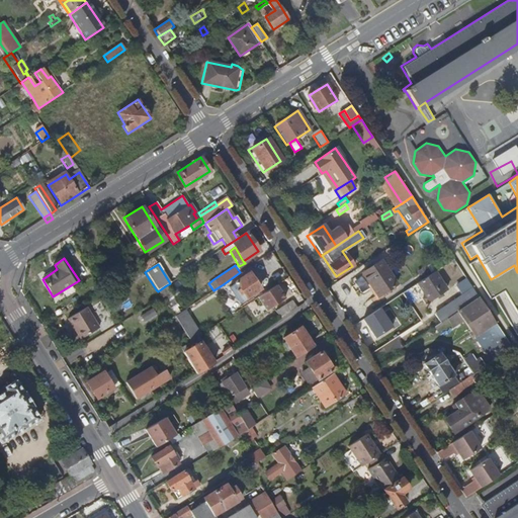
[(389,289),(373,266),(356,277),(371,300),(389,289)]
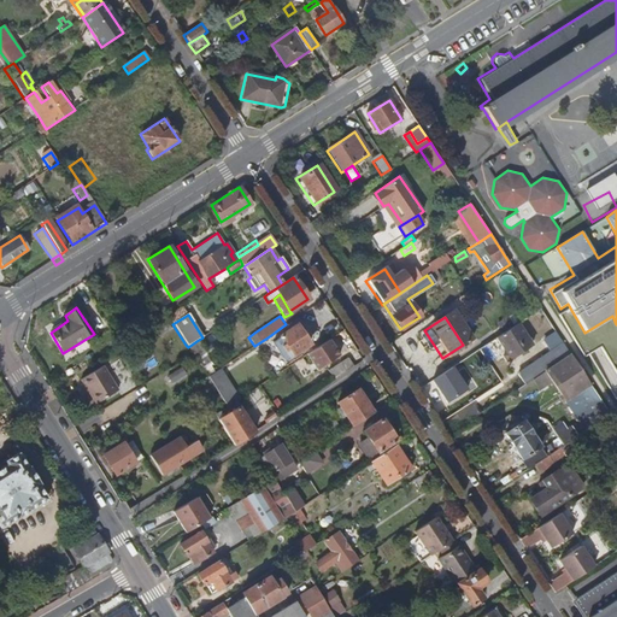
[(171,328),(166,321),(151,330),(156,339),(171,328)]
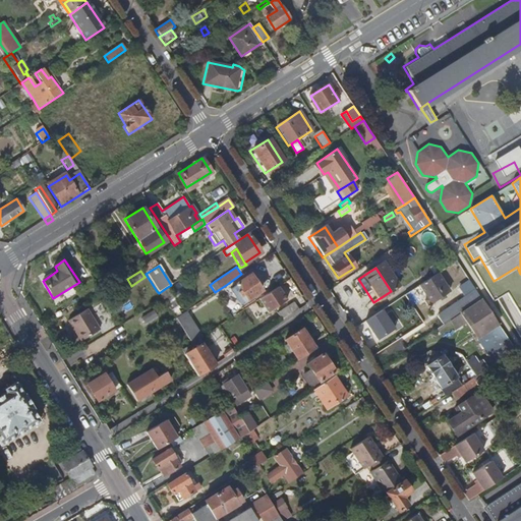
[(422,283),(419,285),(427,297),(423,300),(426,303),(447,290),(436,274),(422,283)]
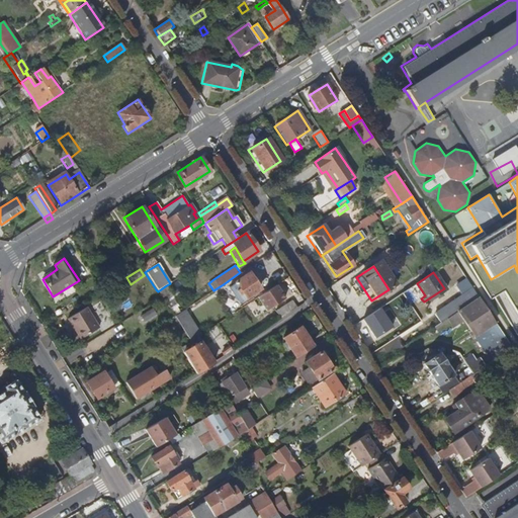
[(260,289),(250,273),(236,281),(241,288),(237,290),(244,299),(260,289)]
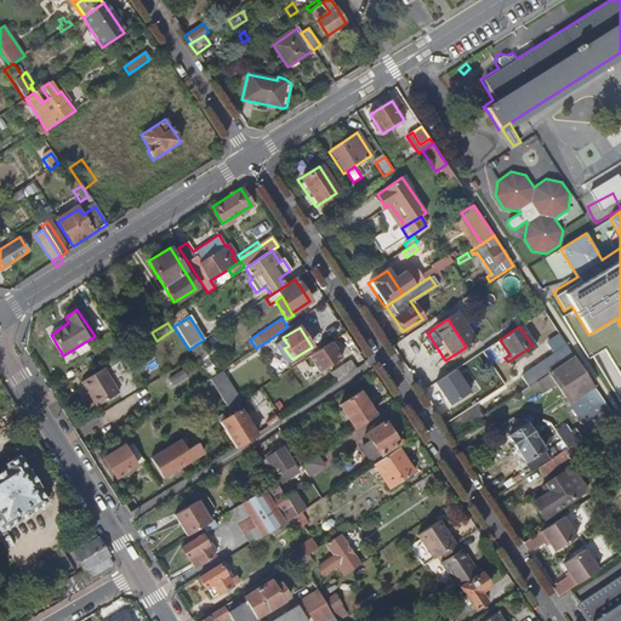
[(503,337),(497,330),(482,340),(488,348),(500,340),(503,337)]
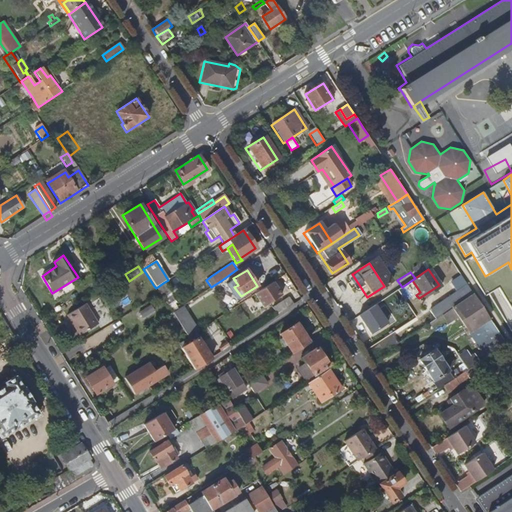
[(282,296),(272,282),(254,295),(263,309),(282,296)]
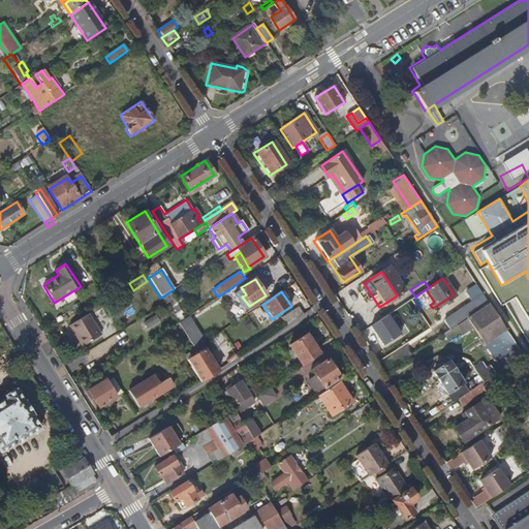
[(161,298),(164,304),(167,308),(175,303),(168,292),(161,298)]
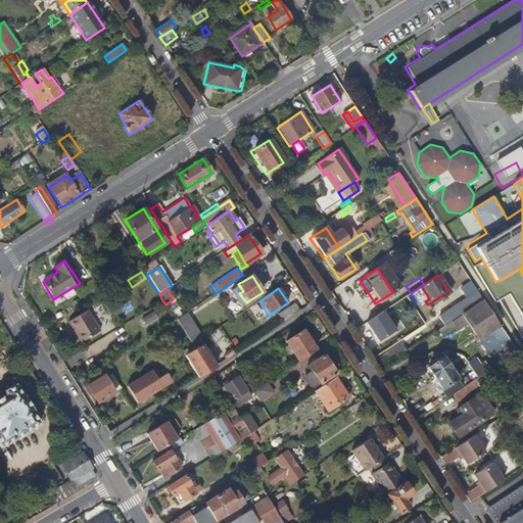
[(159,294),(157,292),(150,298),(154,304),(162,300),(159,294)]
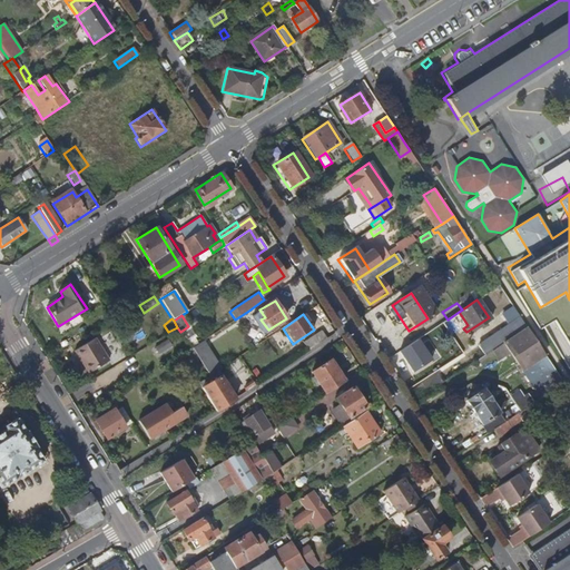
[(188,326),(180,332),(187,342),(192,349),(198,344),(194,337),(195,336),(188,326)]
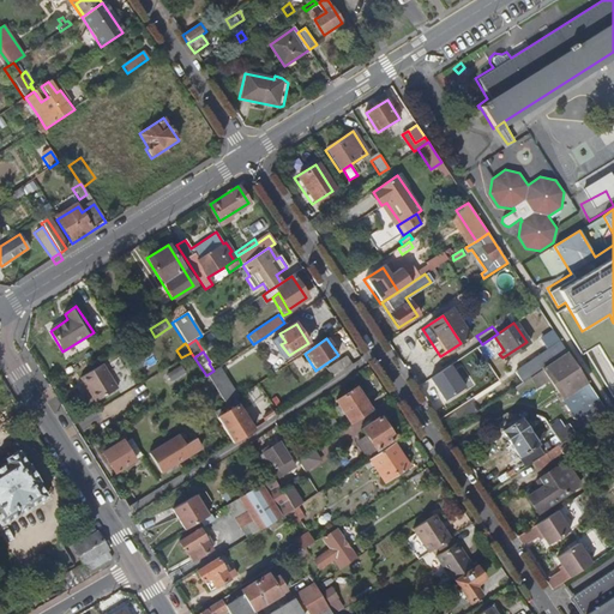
[(570,392),(587,380),(567,353),(551,363),(535,374),(521,384),(511,390),(513,393),(531,381),(537,389),(549,381),(553,386),(561,398),(570,392)]
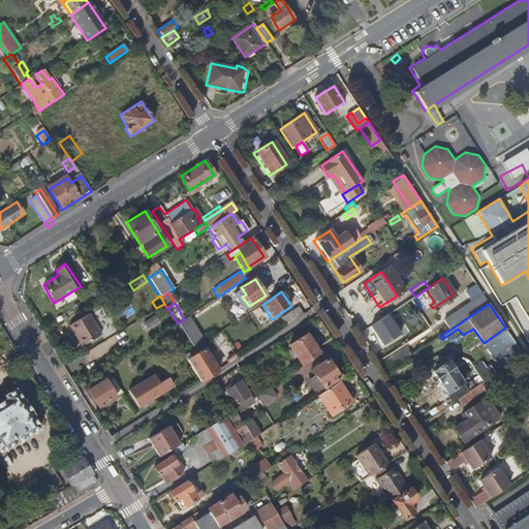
[(285,327),(304,314),(299,307),(281,318),(285,327)]
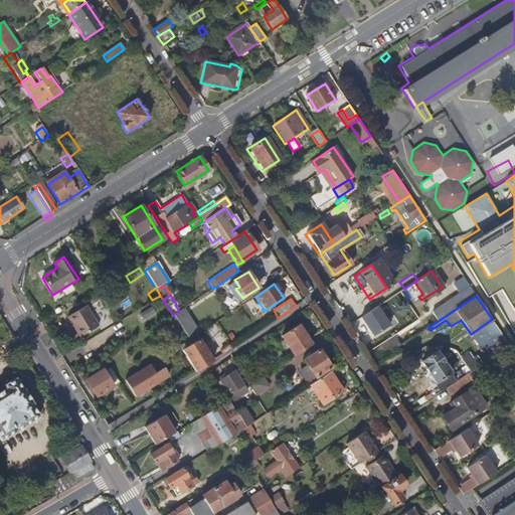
[(79,338),(99,327),(86,306),(66,317),(79,338)]
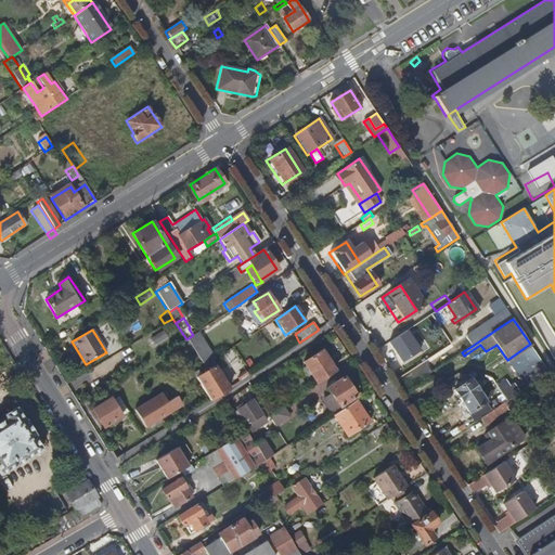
[(168,336),(163,330),(150,338),(154,345),(168,336)]
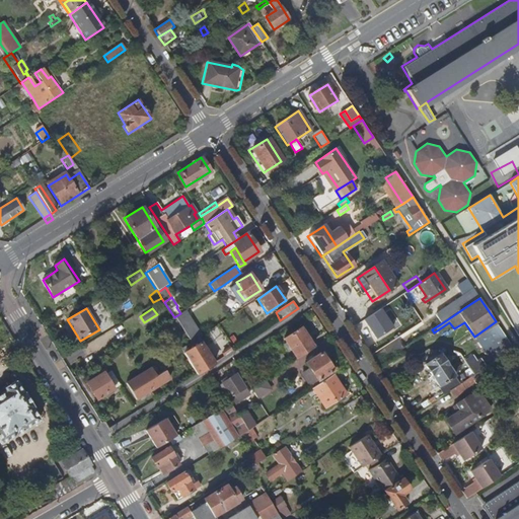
[(391,328),(379,309),(362,320),(375,340),(391,328)]
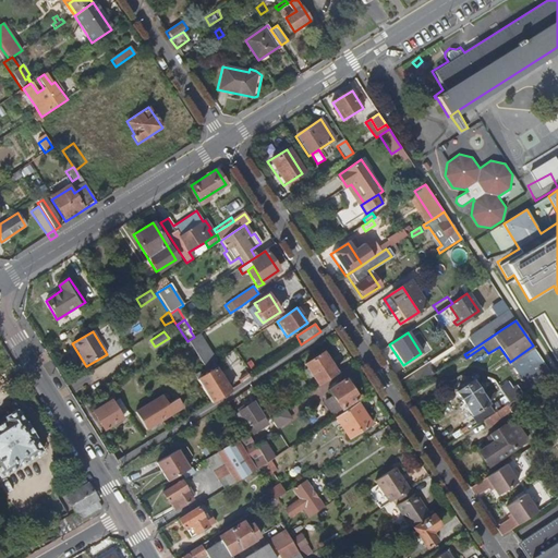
[(469,343),(473,349),(486,340),(483,334),(469,343)]
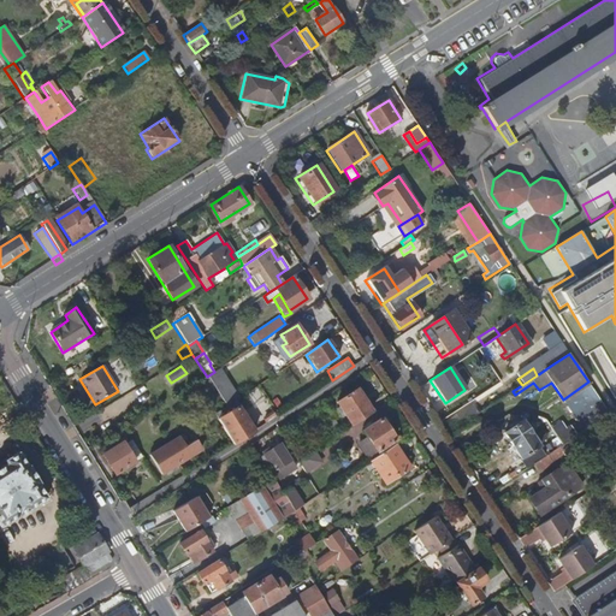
[(214,372),(207,377),(226,407),(236,400),(217,369),(214,372)]
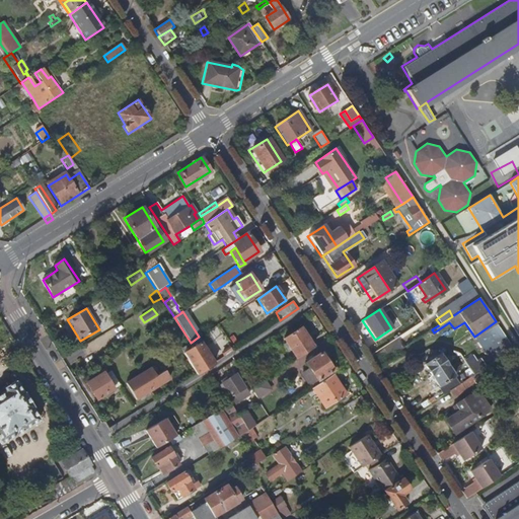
[(502,349),(510,344),(496,321),(482,331),(492,347),(498,344),(502,349)]
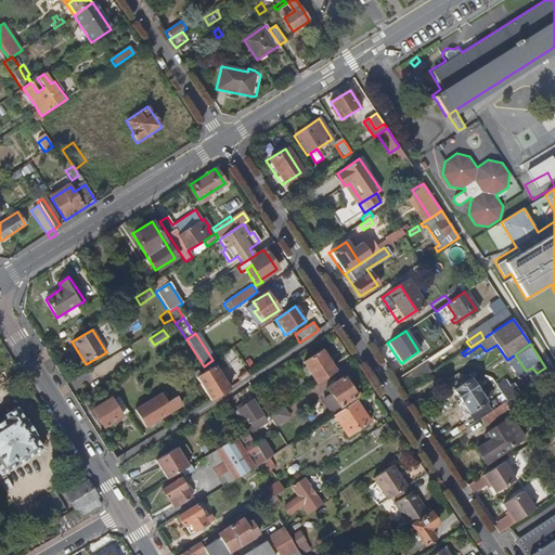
[(229,368),(242,360),(234,347),(221,355),(229,368)]
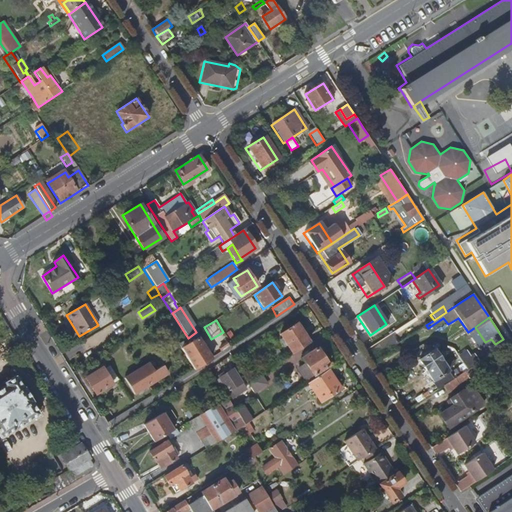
[(293,354),(309,343),(296,323),(280,334),(282,337),(280,339),(286,349),(288,347),(293,354)]
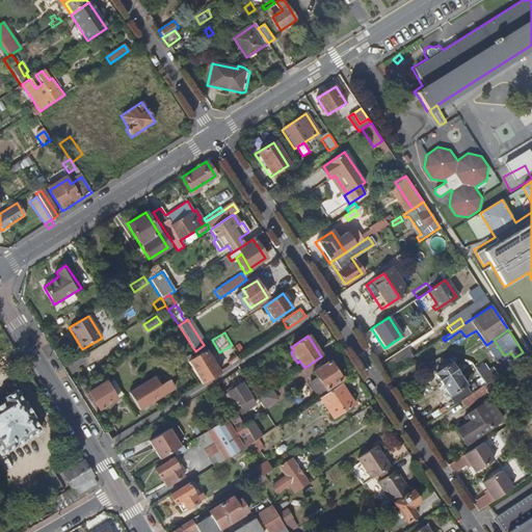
[(504,355),(494,340),(486,345),(486,346),(500,366),(493,371),(497,377),(498,376),(495,372),(503,366),(506,370),(526,357),(523,352),(514,357),(510,352),(504,355)]
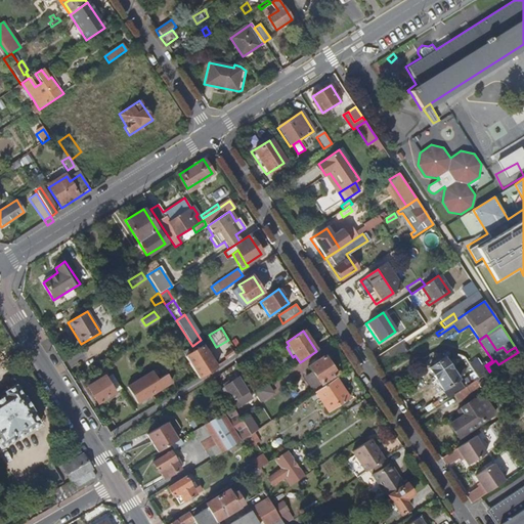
[(387,354),(391,362),(405,353),(400,346),(387,354)]
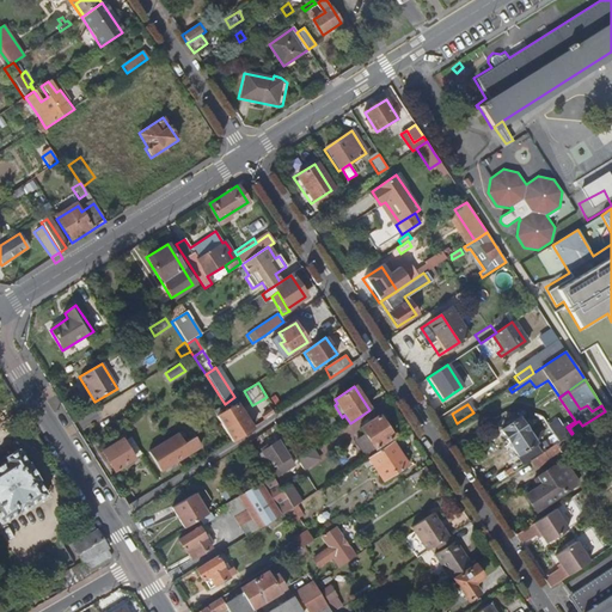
[(216,417),(231,442),(252,428),(248,422),(246,423),(234,405),(216,417)]
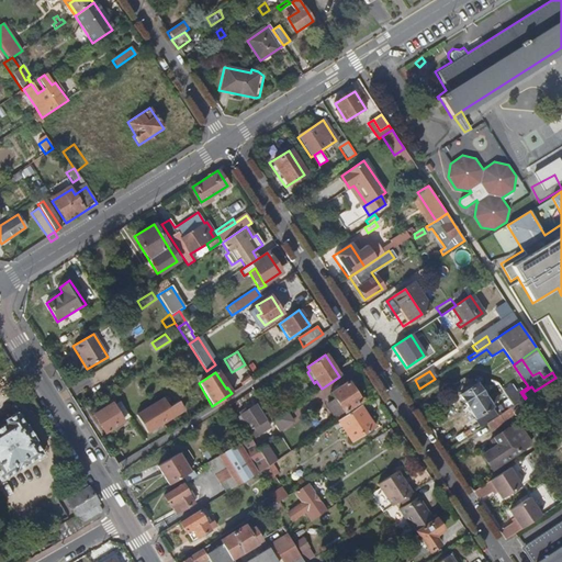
[(403,388),(408,396),(419,389),(415,380),(403,388)]
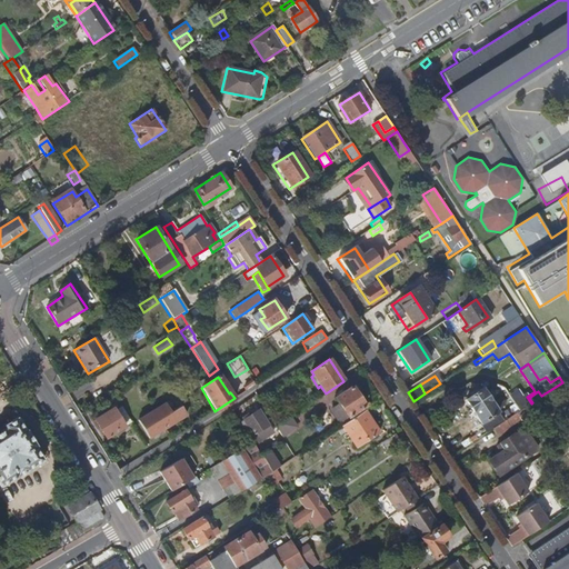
[(365,406),(352,387),(333,399),(347,418),(365,406)]
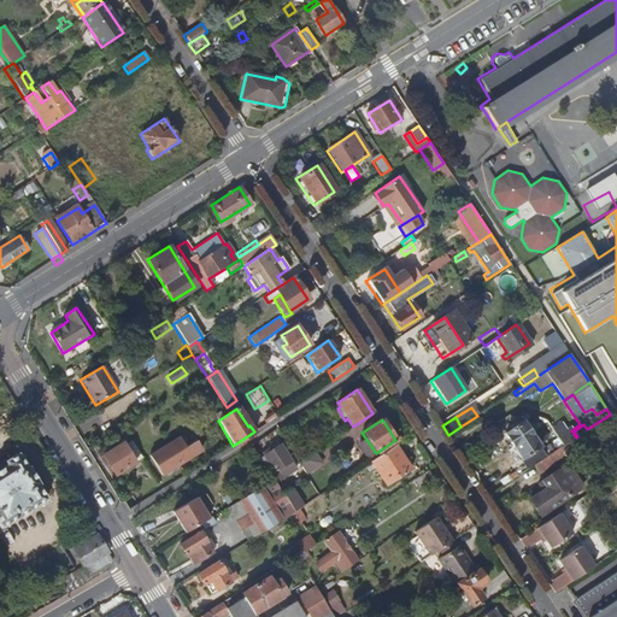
[(501,433),(527,470),(534,465),(545,458),(529,434),(532,432),(524,421),(522,423),(519,421),(501,433)]
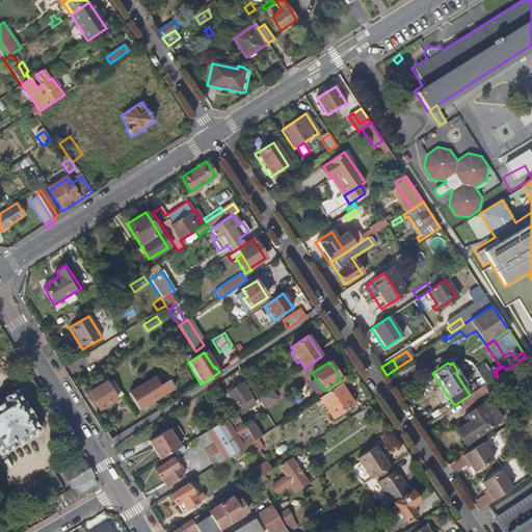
[(498,376),(506,370),(503,366),(495,372),(498,376)]
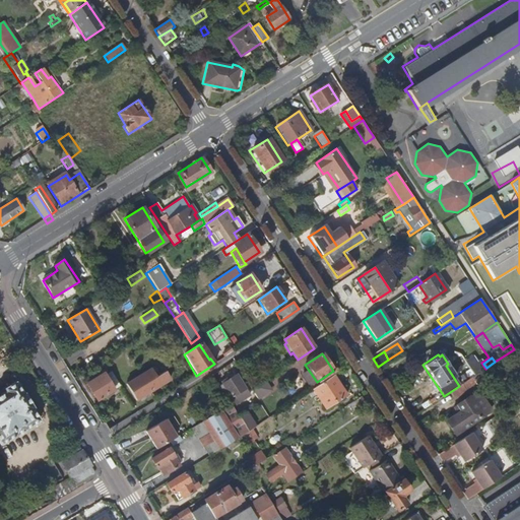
[(140,375),(150,392),(169,380),(164,372),(154,378),(149,369),(140,375)]
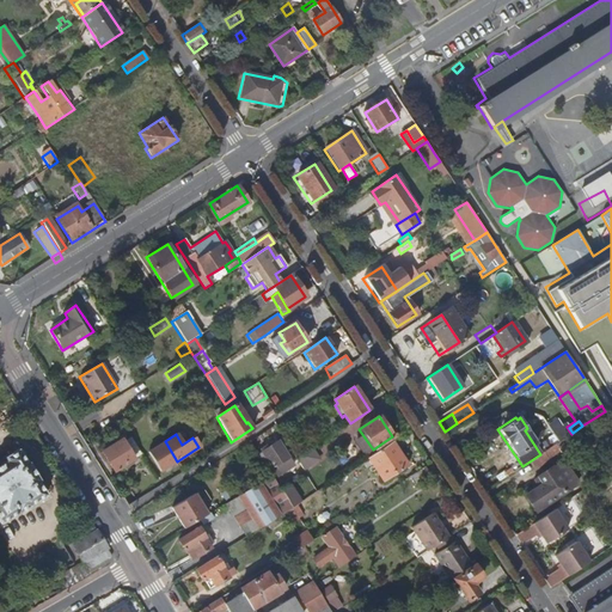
[(122,439),(102,452),(115,472),(135,459),(134,458),(141,453),(130,436),(123,441),(122,439)]
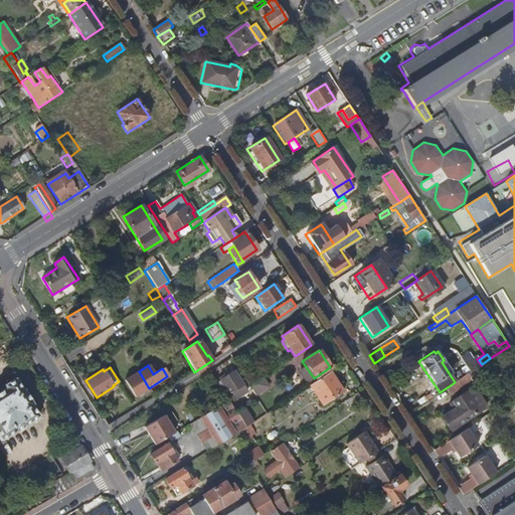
[(134,397),(149,388),(139,371),(124,381),(134,397)]
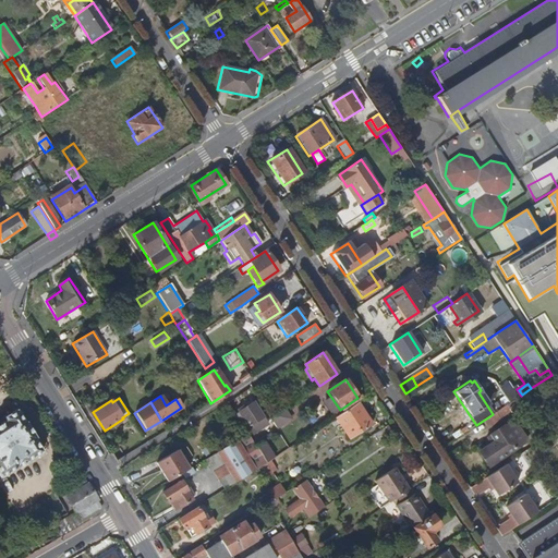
[(372,425),(358,403),(335,419),(349,440),(372,425)]
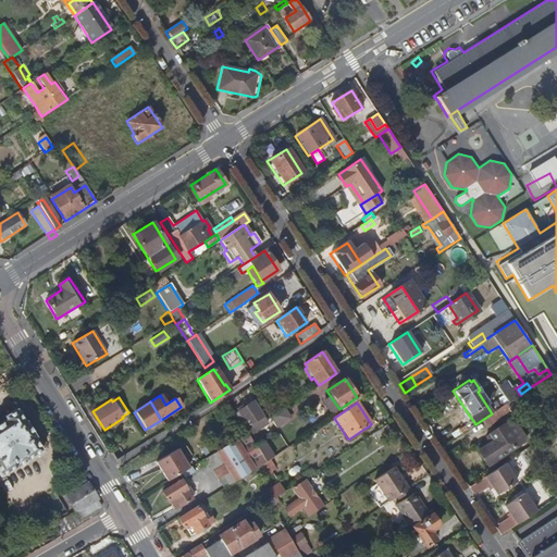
[(262,418),(252,405),(238,413),(247,428),(262,418)]
